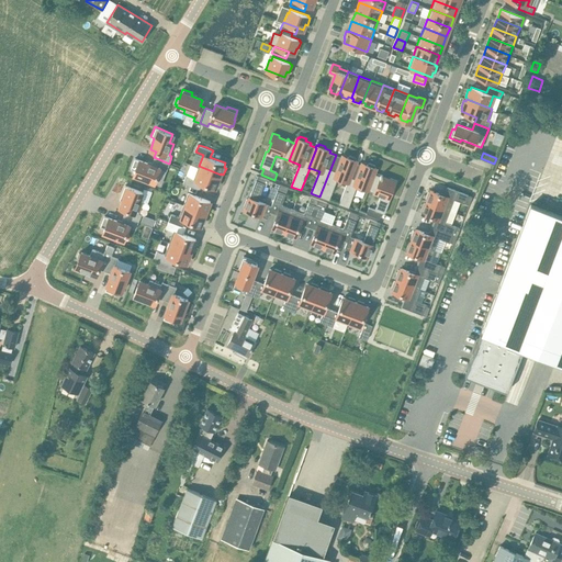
[(355,163),(356,163),(357,160),(355,160),(356,158),(349,155),(348,157),(343,155),(341,158),(336,155),(319,197),(329,201),(338,178),(348,182),(355,163)]
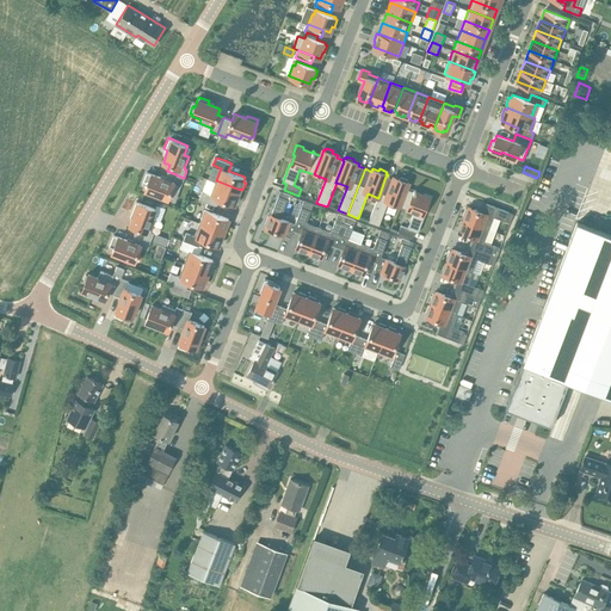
[(165,179),(147,172),(142,183),(147,184),(144,190),(154,193),(153,195),(161,198),(161,196),(167,198),(173,184),(180,186),(184,178),(167,172),(165,179)]
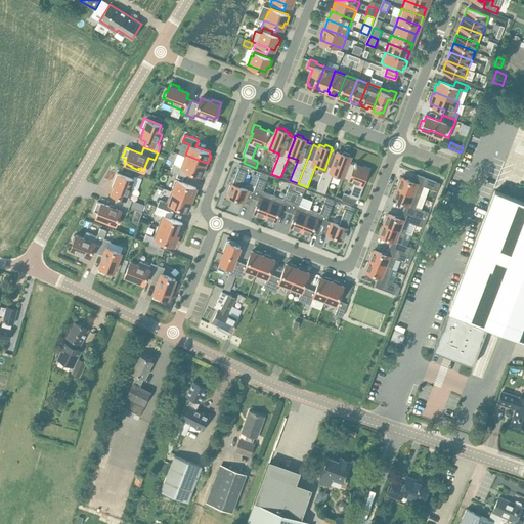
[(337,154),(332,151),(331,151),(324,170),(316,190),(325,193),(333,173),(343,177),(349,162),(350,157),(349,156),(350,154),(344,151),(343,154),(338,151),(337,154)]
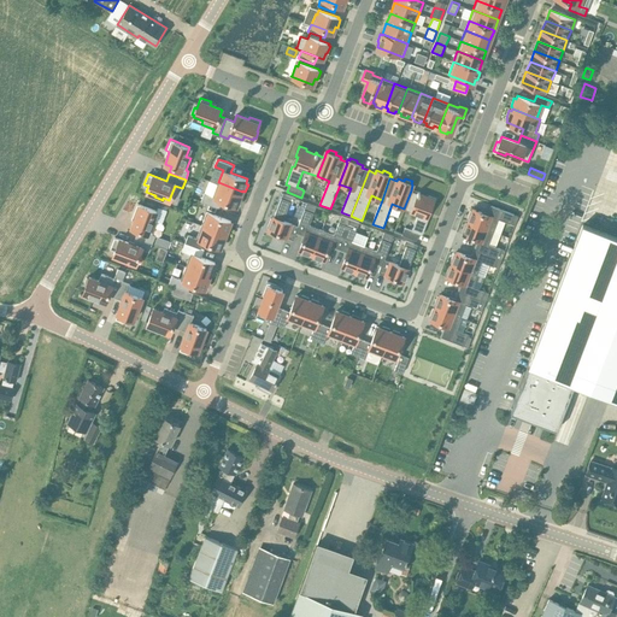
[(241,201),(244,194),(242,193),(242,192),(218,182),(213,195),(205,192),(205,193),(201,200),(210,204),(217,206),(219,207),(223,200),(238,205),(239,200),(241,201)]
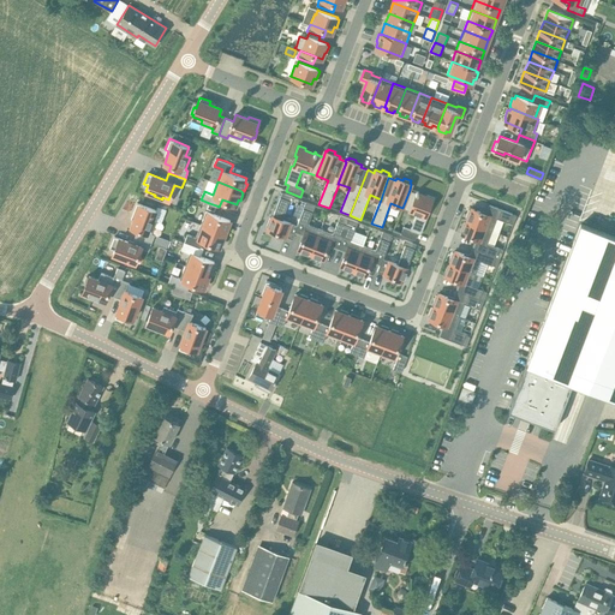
[(410,190),(402,208),(417,213),(411,230),(404,227),(401,234),(416,239),(418,232),(422,233),(429,215),(427,215),(430,204),(433,204),(435,197),(428,195),(427,196),(418,193),(419,191),(417,191),(416,192),(410,190)]
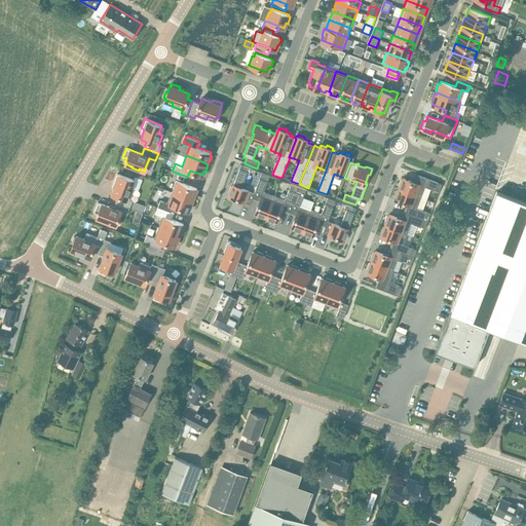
[(252,197),(254,192),(241,188),(248,172),(250,173),(251,168),(241,164),(232,187),(230,186),(228,193),(230,194),(229,196),(251,204),(253,198),(252,197)]
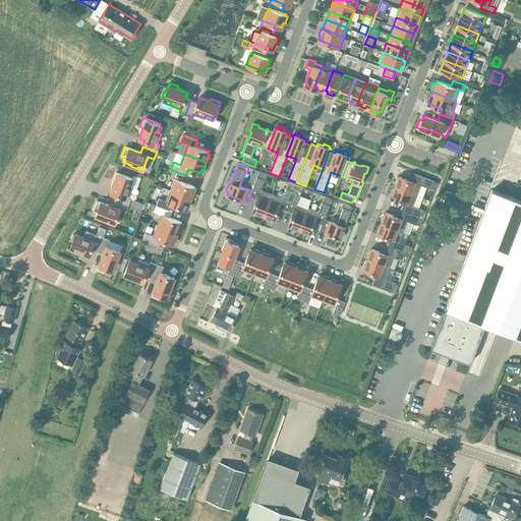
[(128,205),(130,198),(128,197),(132,187),(128,185),(131,177),(115,171),(112,180),(115,181),(111,191),(116,193),(114,199),(128,205)]
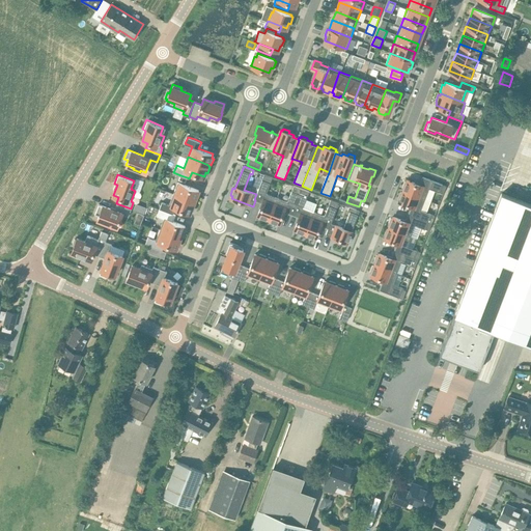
[(269,219),(277,197),(266,193),(272,177),(264,174),(256,194),(254,199),(255,200),(262,202),(257,215),(259,216),(259,218),(266,220),(267,219),(269,219)]
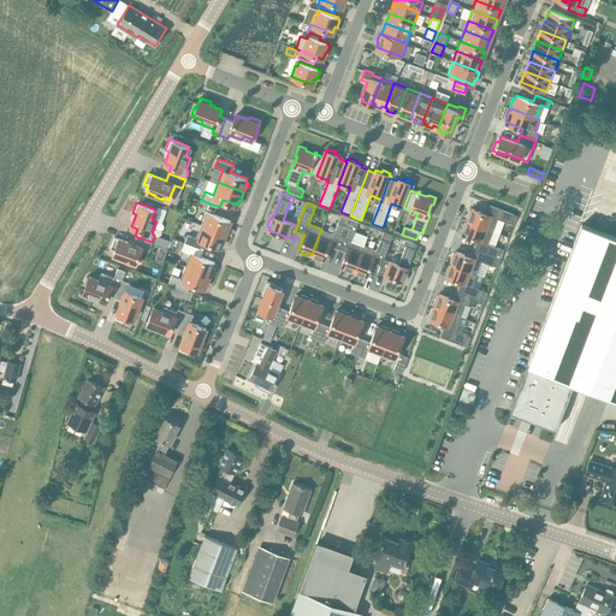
[(468,221),(493,231),(498,218),(514,225),(517,215),(491,205),(487,214),(473,208),(472,211),(469,211),(466,219),(468,219),(468,221)]
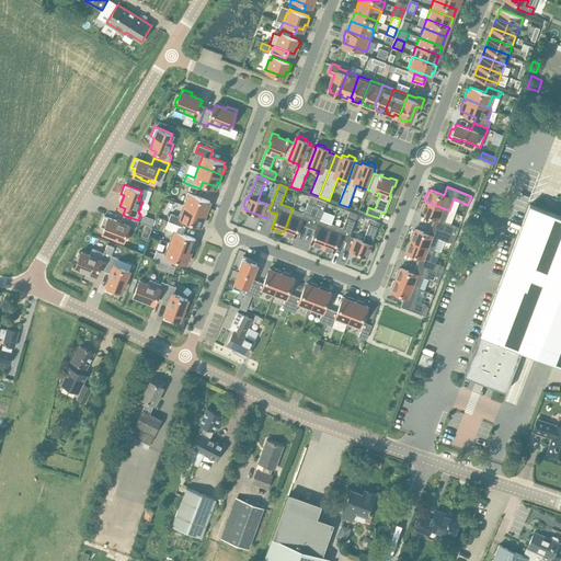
[(208,212),(212,205),(210,205),(209,204),(210,199),(189,192),(185,199),(184,204),(206,212),(206,210),(208,212)]
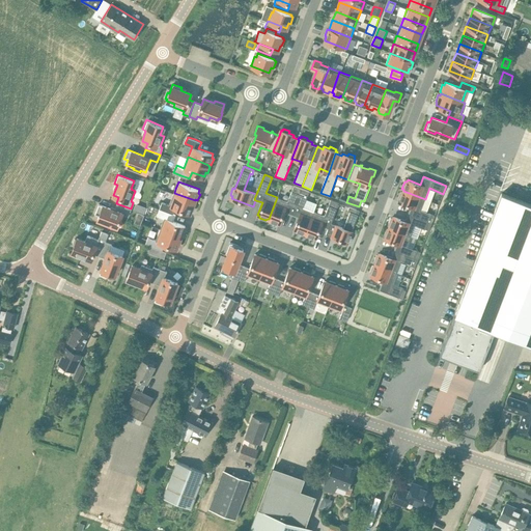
[(291,214),(301,189),(294,186),(287,201),(277,197),(269,219),(270,220),(270,222),(276,224),(277,222),(279,223),(284,211),(291,214)]
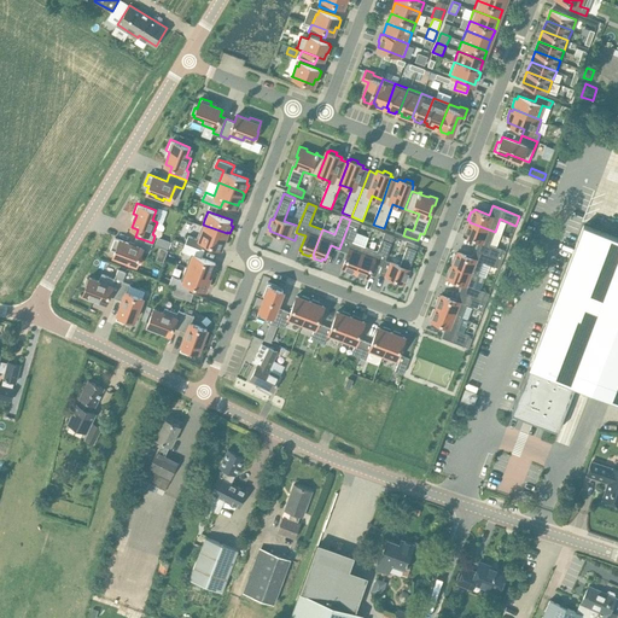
[(355,272),(365,246),(353,242),(360,222),(350,220),(339,249),(348,252),(343,267),(345,267),(344,269),(353,273),(354,270),(355,272)]
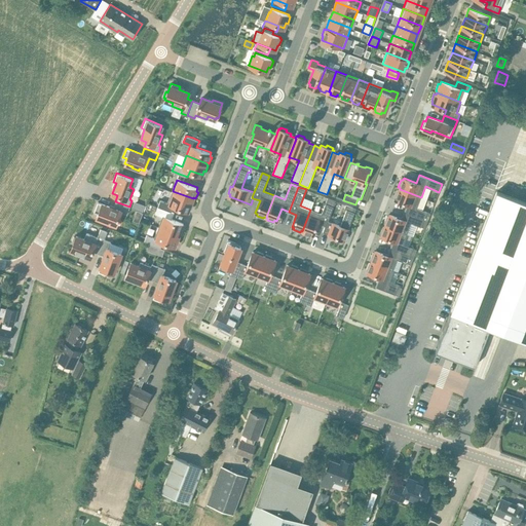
[(405,212),(427,221),(430,213),(417,208),(421,197),(400,189),(399,190),(397,190),(395,197),(396,197),(396,199),(407,204),(405,212)]
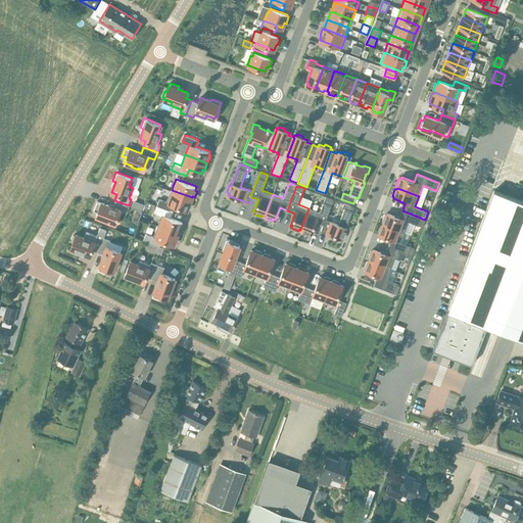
[(191,205),(193,199),(192,199),(192,198),(192,197),(172,190),(168,200),(168,201),(160,198),(157,204),(164,207),(171,209),(171,208),(173,203),(174,203),(188,209),(189,204),(191,205)]
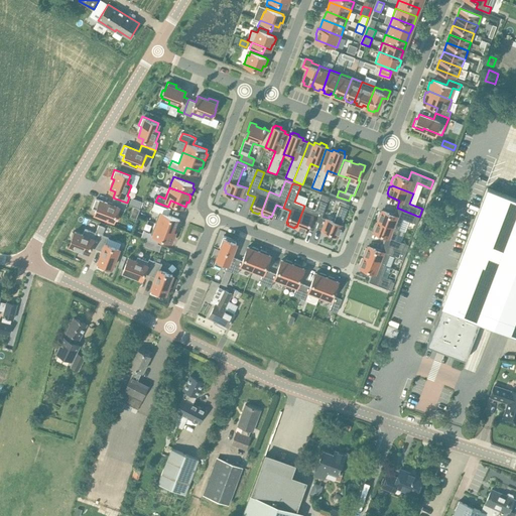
[(515,335),(515,199),(487,187),(427,345),(466,359),(480,320),(515,335)]
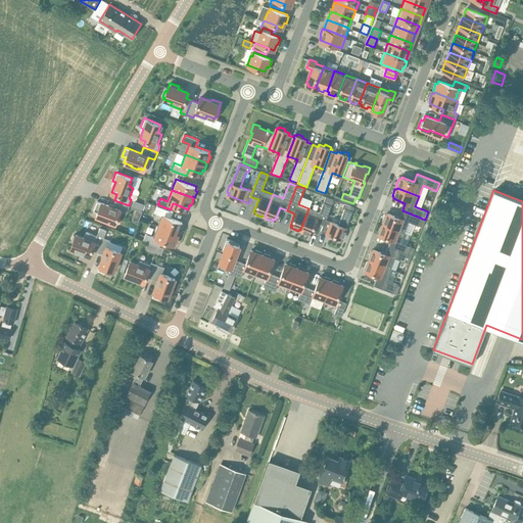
[(324,225),(326,220),(333,199),(326,196),(320,212),(308,208),(300,230),(302,230),(301,232),(308,235),(310,233),(312,234),(316,222),(323,224),(324,225)]
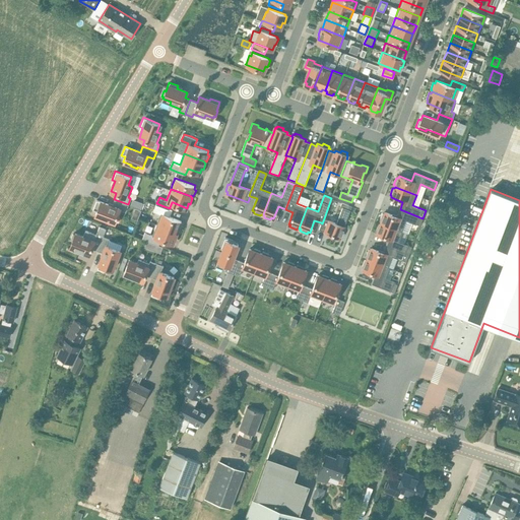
[(112,205),(96,199),(93,208),(96,210),(95,214),(103,217),(102,219),(109,221),(110,220),(115,222),(120,209),(126,211),(128,205),(114,200),(112,205)]
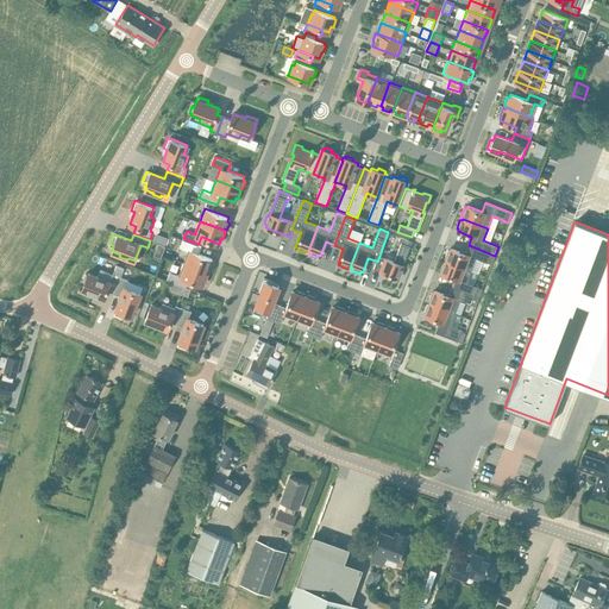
[(158,234),(156,242),(164,245),(168,238),(158,234)]
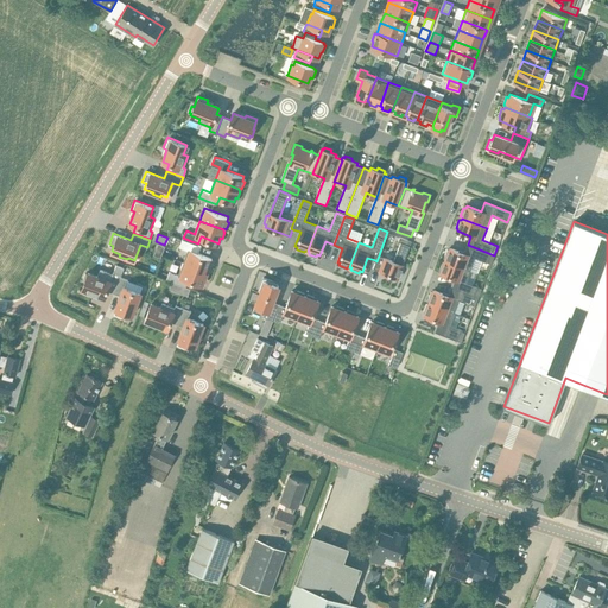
[(377,261),(375,260),(373,268),(398,278),(398,276),(400,276),(404,267),(401,267),(411,241),(399,236),(398,241),(400,242),(393,261),(379,255),(377,261)]
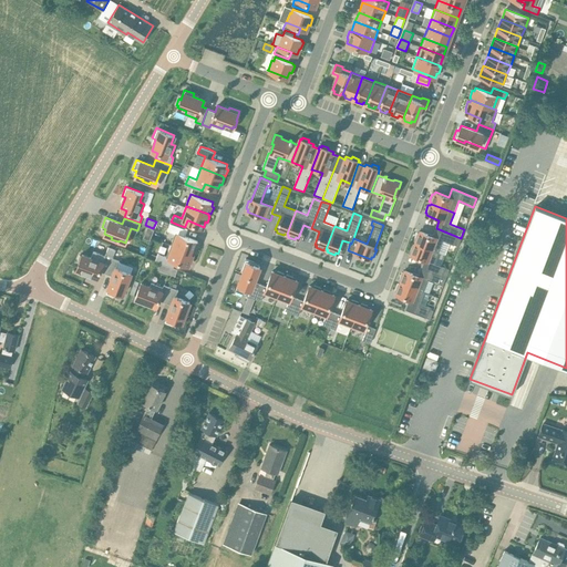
[(415,243),(439,251),(443,240),(457,246),(461,238),(436,228),(433,236),(420,232),(419,234),(416,233),(414,240),(416,241),(415,243)]
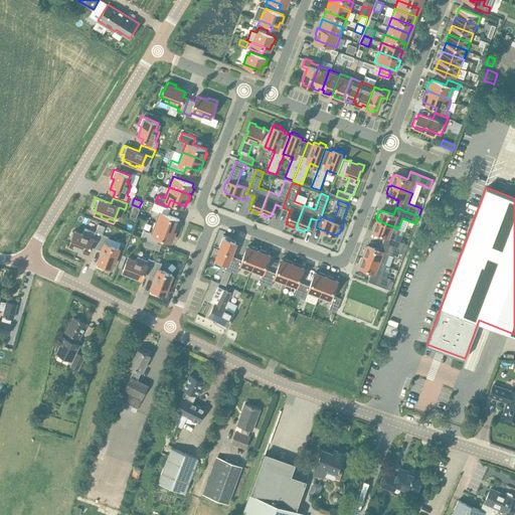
[(176,228),(178,229),(180,223),(178,222),(180,218),(160,210),(155,221),(175,229),(176,228)]
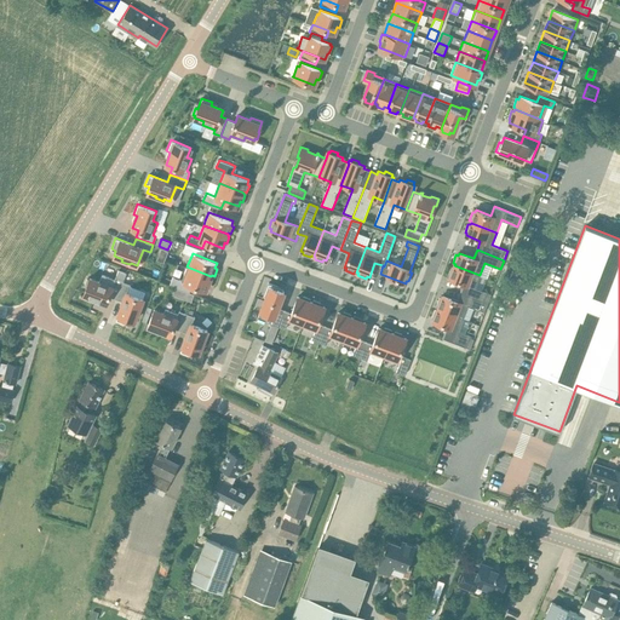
[(460,293),(488,303),(491,294),(475,288),(480,275),(454,265),(453,268),(452,267),(448,275),(451,276),(449,279),(464,283),(460,293)]
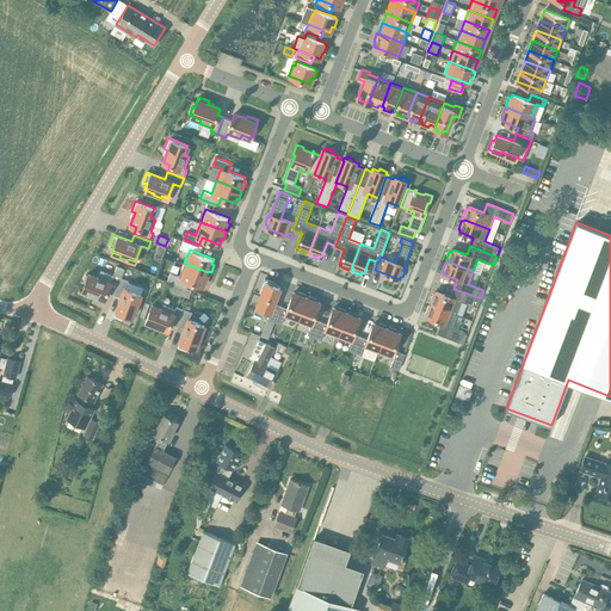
[(186,288),(190,281),(203,285),(205,281),(208,282),(210,275),(208,273),(208,272),(184,263),(179,276),(171,272),(167,281),(186,288)]
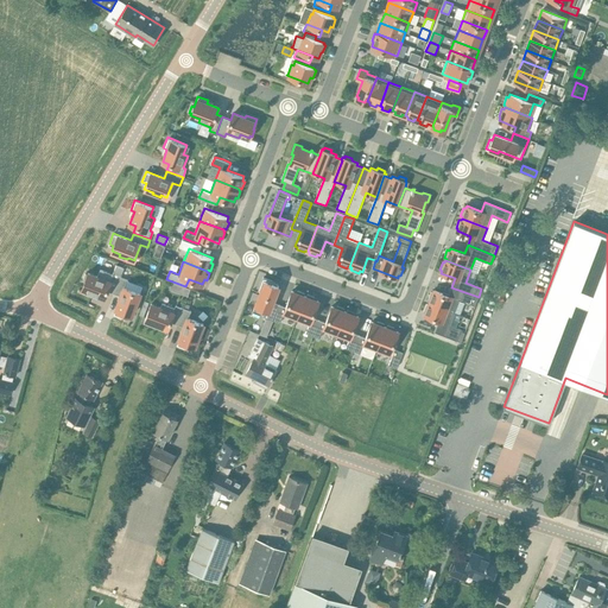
[(107,290),(114,293),(120,277),(124,267),(116,265),(113,274),(100,270),(97,276),(88,272),(87,274),(86,273),(82,280),(84,282),(81,291),(92,296),(93,292),(105,297),(107,290)]
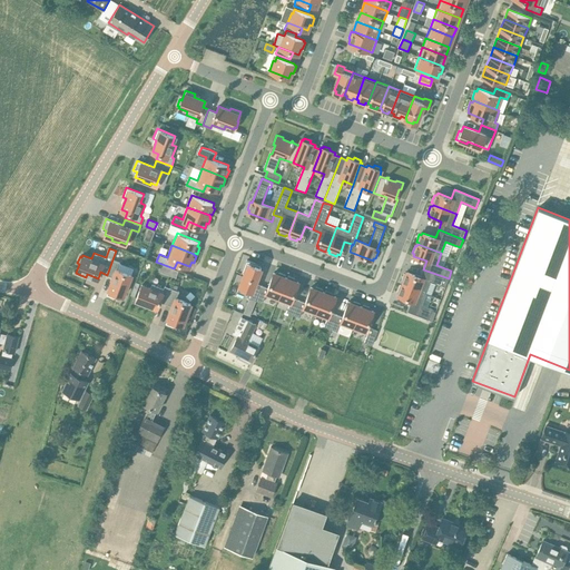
[(119,262),(112,259),(107,275),(114,277),(107,294),(117,297),(118,294),(124,295),(126,287),(128,288),(131,281),(129,279),(131,274),(117,268),(119,262)]
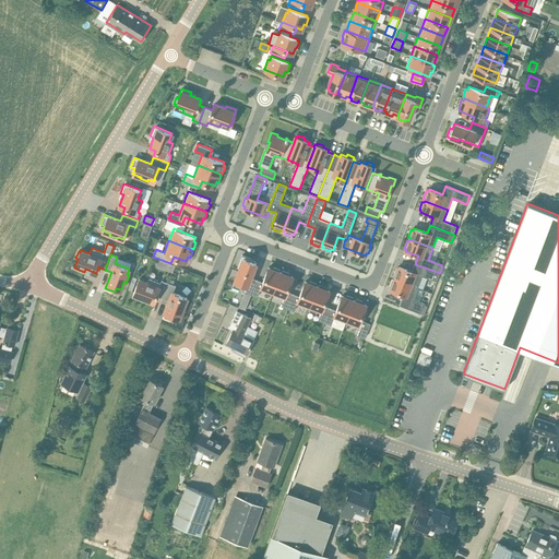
[(251,294),(257,280),(250,277),(256,262),(250,260),(251,258),(242,254),(238,266),(239,266),(233,284),(246,289),(245,292),(251,294)]
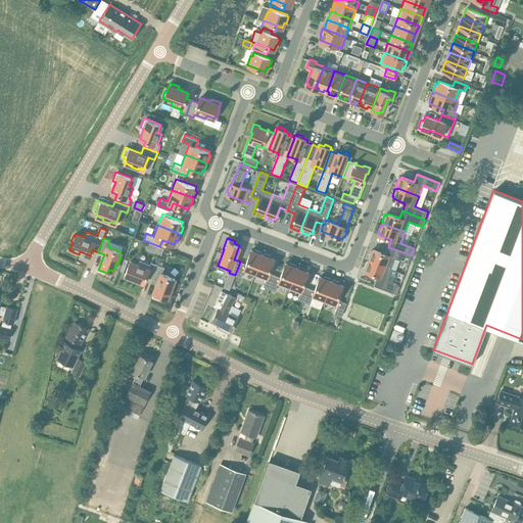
[(164,248),(159,246),(158,246),(155,252),(161,254),(164,248)]
